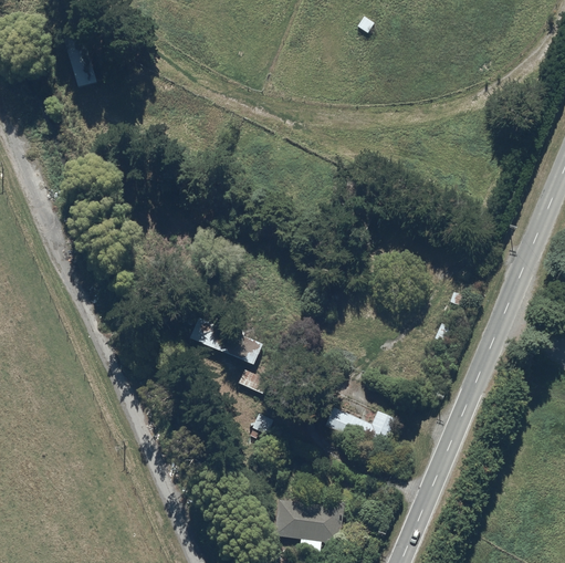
[(363,14),(356,25),(367,32),(374,22),(363,14)]
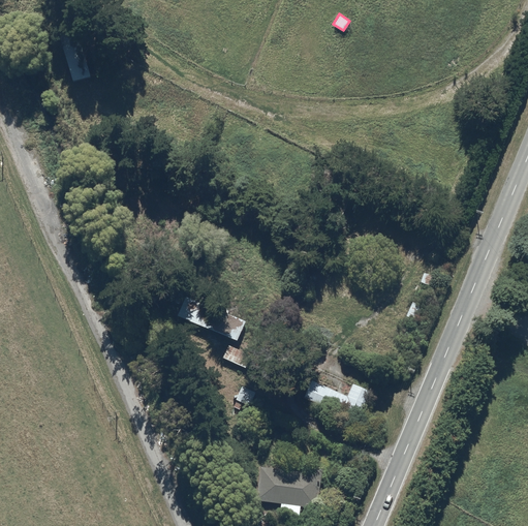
[(60,34),(72,80),(90,74),(76,29),(60,34)]
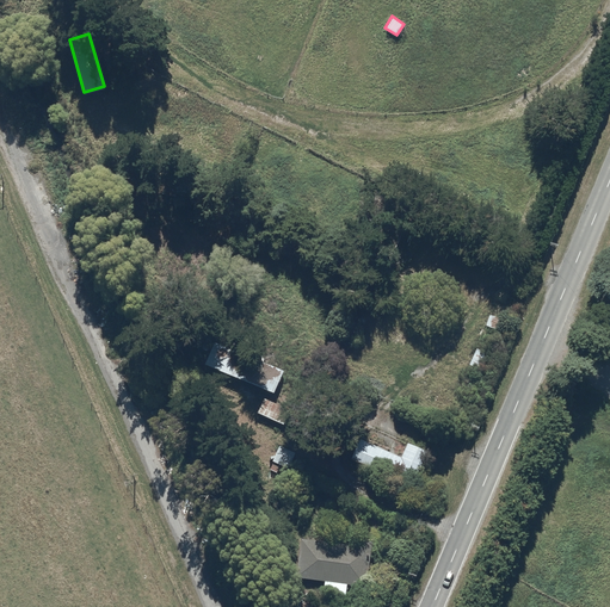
[(491,313),(485,324),(497,329),(503,317),(491,313)]
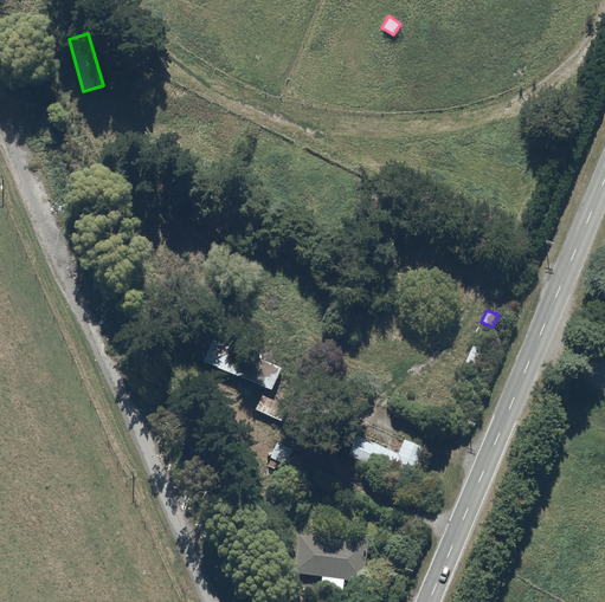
[(212,338),(203,361),(270,390),(281,368),(212,338)]
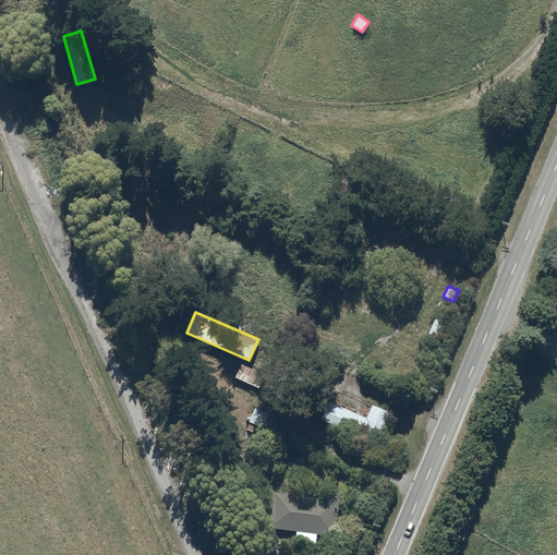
[(434,317),(425,338),(437,342),(446,322),(434,317)]
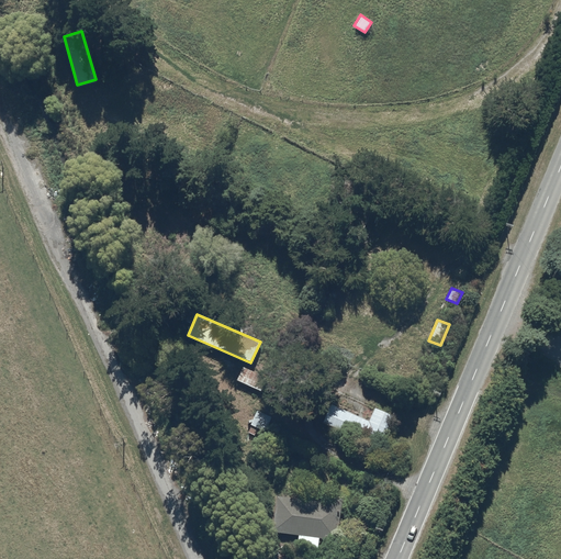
[(242,366),(236,378),(268,393),(275,381),(242,366)]
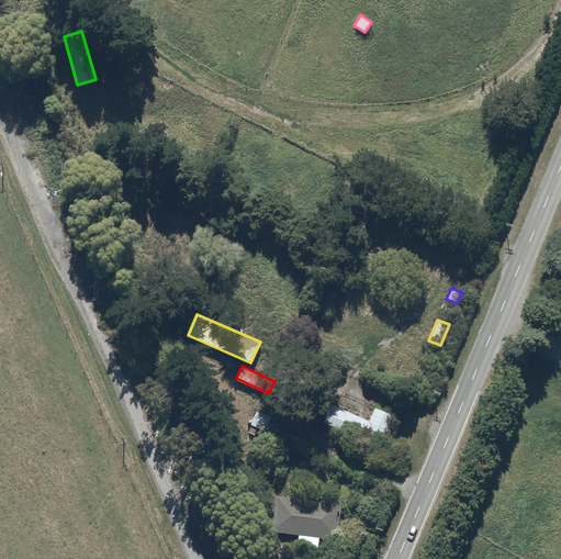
[(331,403),(323,422),(379,446),(392,414),(373,406),(368,418),(331,403)]
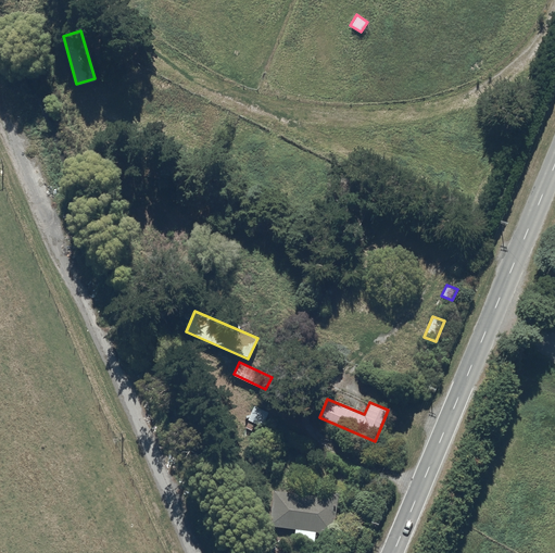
[(254,404),(244,426),(251,429),(254,422),(262,426),(269,411),(254,404)]
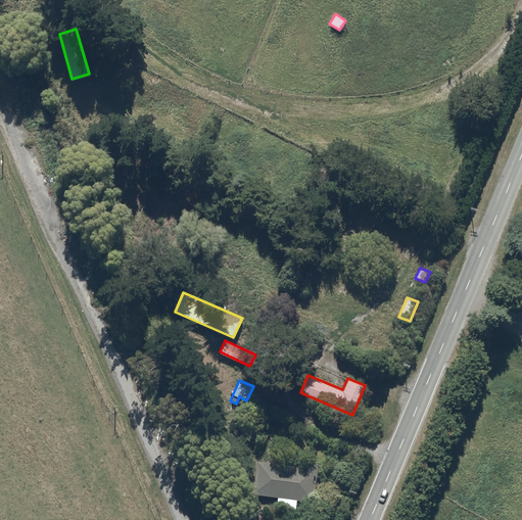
[(297,465),(256,460),(252,493),(278,497),(277,505),(295,507),(296,499),(314,501),(318,463),(297,460),(297,465)]
